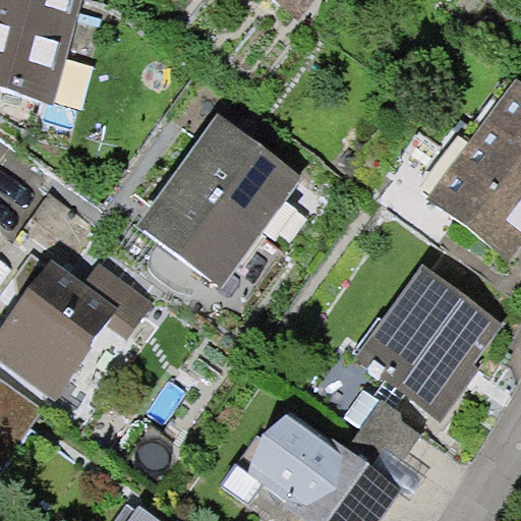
[(98,0),(0,0),(0,102),(64,121),(98,0)]
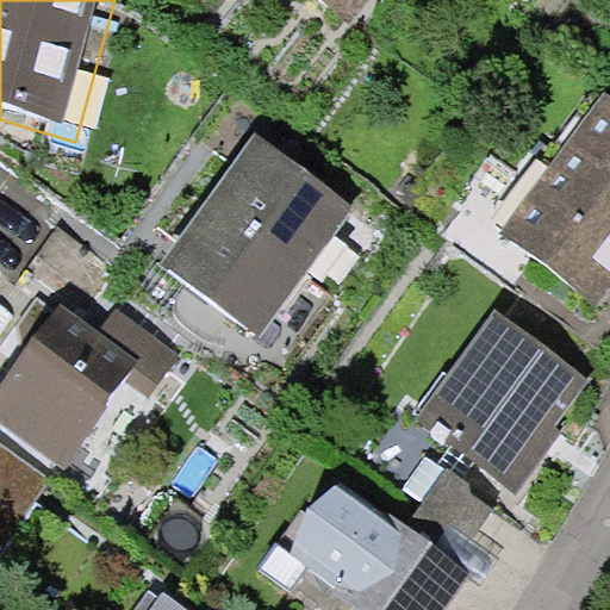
[(322,0),(350,20),(363,0),(322,0)]
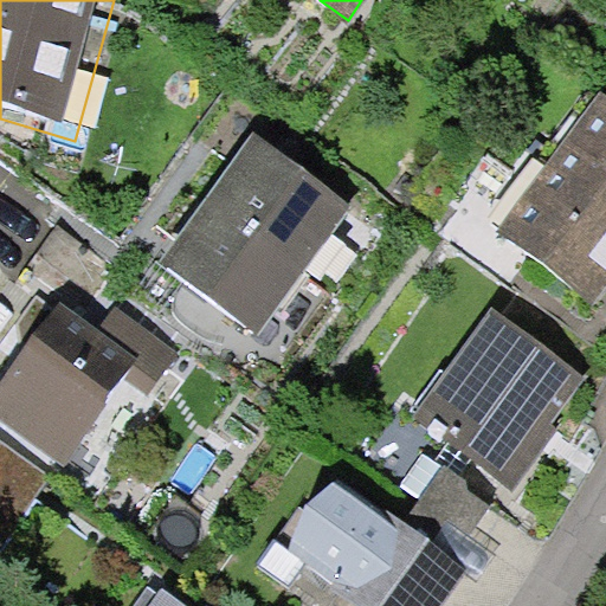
[(605,90),(598,84),(542,159),(605,206),(605,90)]
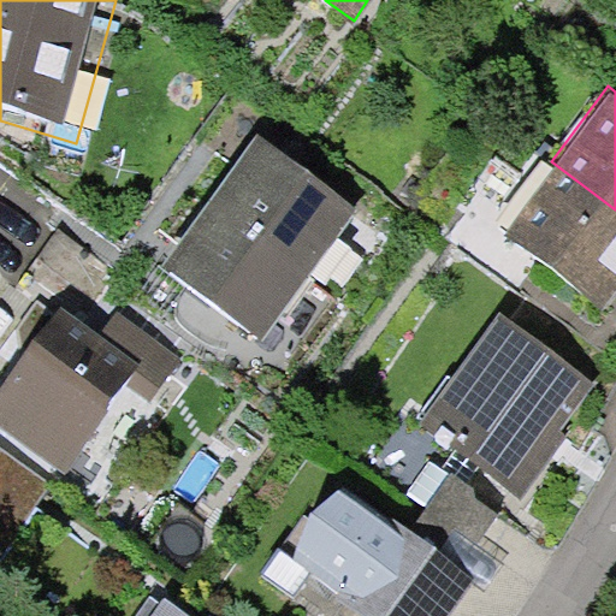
[(357,206),(259,135),(163,267),(261,338),(357,206)]
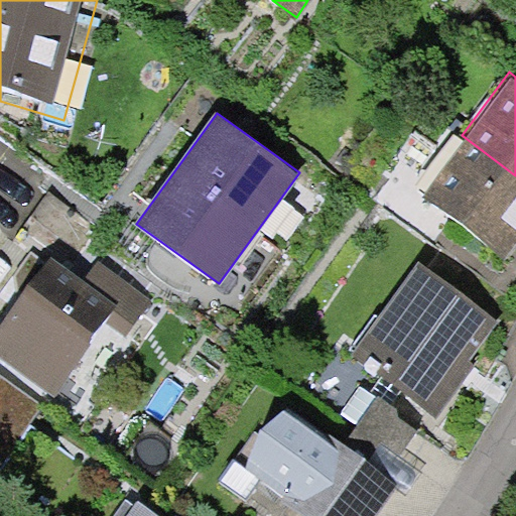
[(515,175),(462,135),(413,201),(502,267),(515,247),(515,175)]
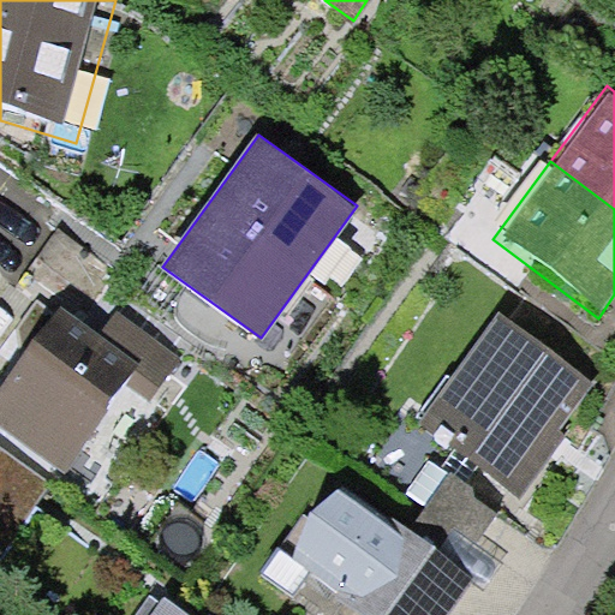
[(113,272),(59,231),(19,281),(58,311),(63,305),(78,317),(113,272)]
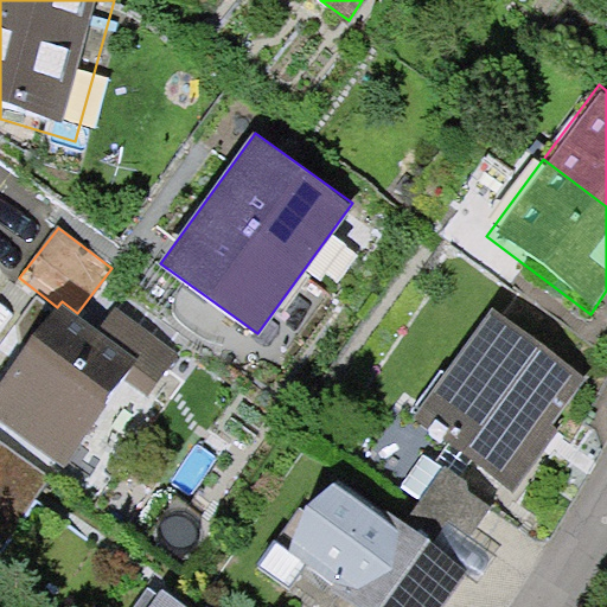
[(77,313),(62,301),(57,307),(0,381),(0,419),(66,464),(123,379),(147,395),(179,351),(116,310),(101,332),(77,313)]
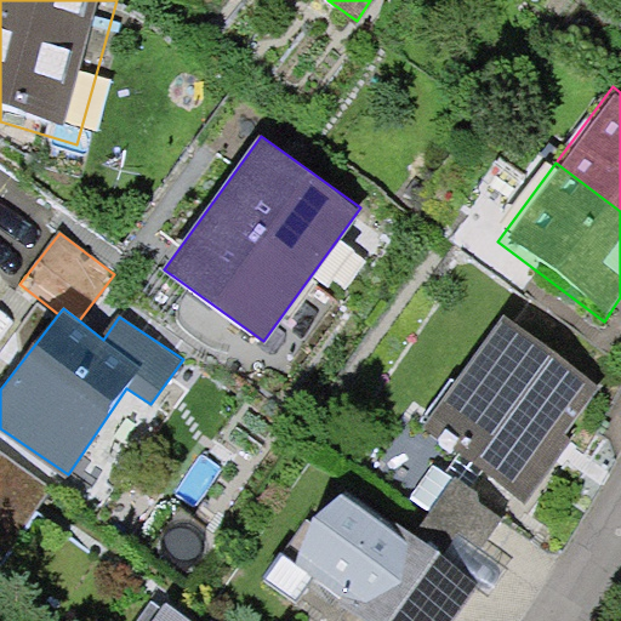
[(503,318),(423,422),(523,494),(598,383),(503,318)]
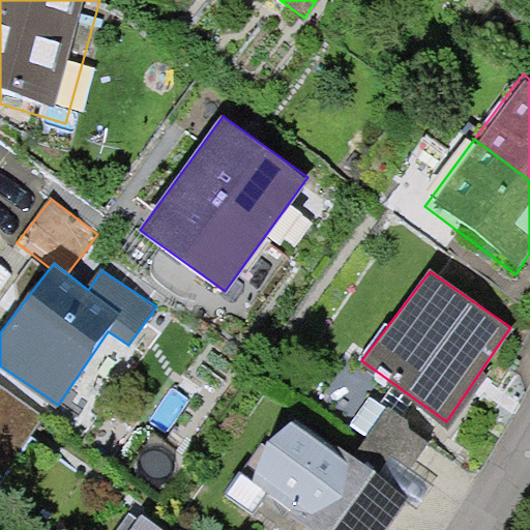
[(428,440),(391,412),(353,461),(301,427),(252,493),(302,529),(400,529),(417,506),(391,488),(428,440)]
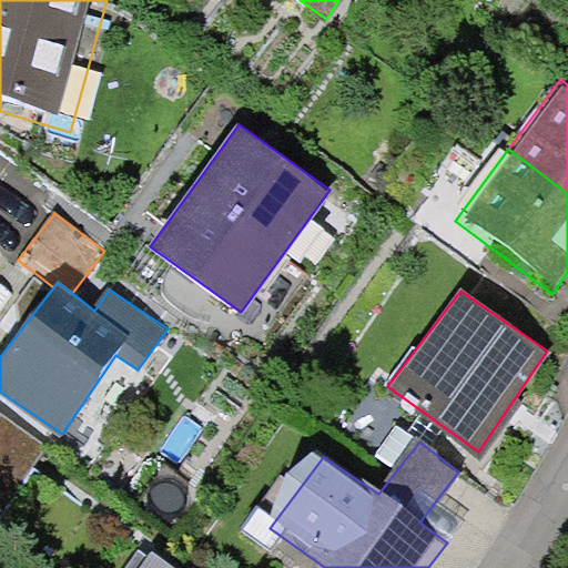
[(84,567),(175,567),(120,525),(84,567)]
